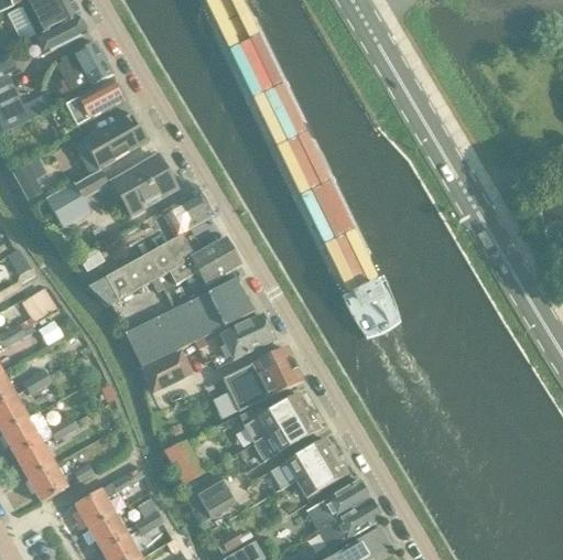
[(0,0),(0,11),(2,10),(26,0),(0,0)]
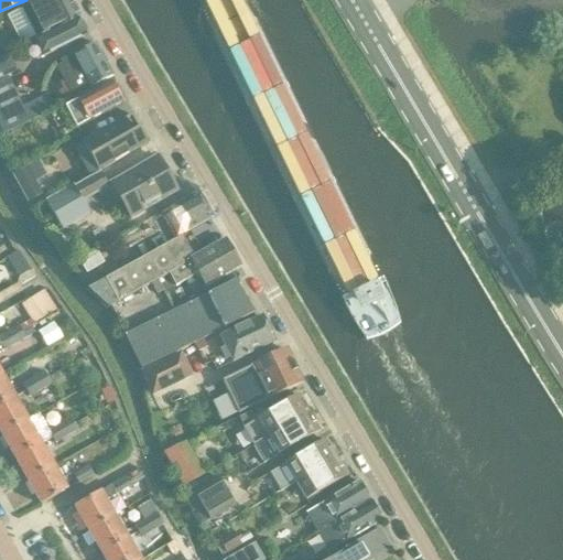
[(21,6),(8,11),(21,40),(35,33),(38,38),(79,15),(71,0),(29,0),(29,1),(21,6)]
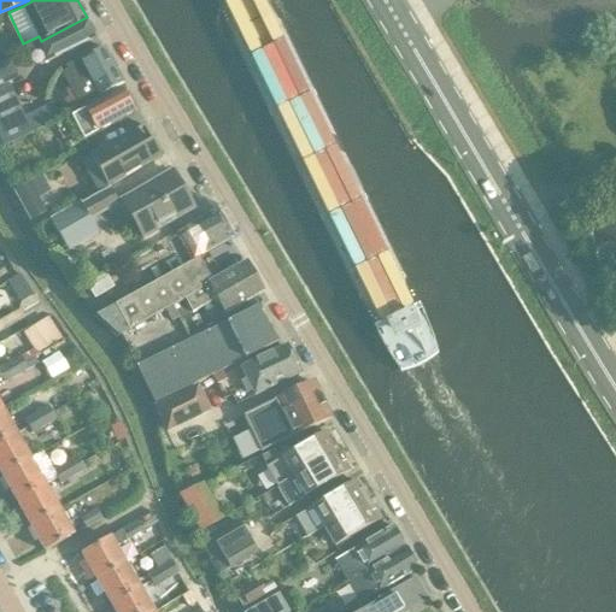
[(83,24),(82,21),(87,18),(87,17),(41,41),(30,47),(39,64),(91,37),(89,35),(92,30),(88,24),(83,24)]
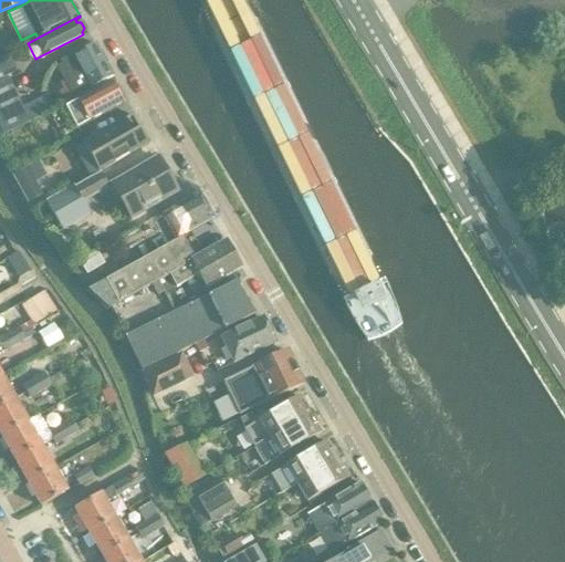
[(80,93),(113,75),(94,41),(62,60),(80,93)]
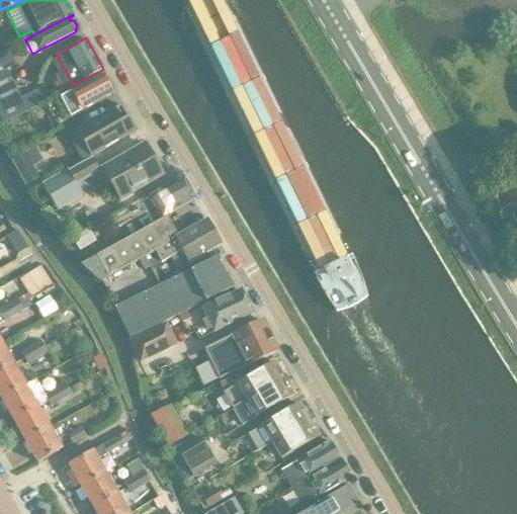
[(0,73),(9,69),(9,68),(16,65),(7,45),(0,48),(0,73)]
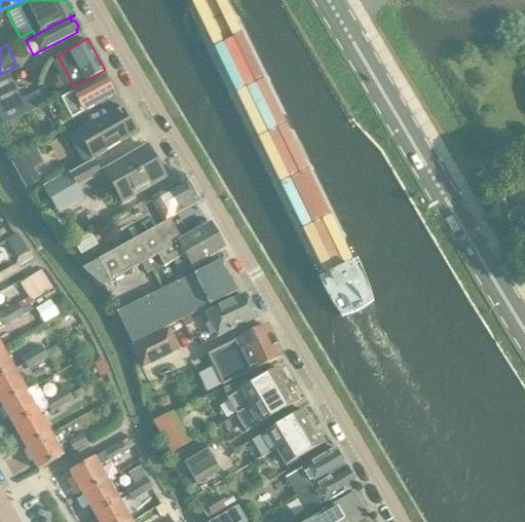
[(0,118),(2,122),(11,118),(35,107),(48,100),(43,88),(23,98),(9,70),(0,74),(0,118)]
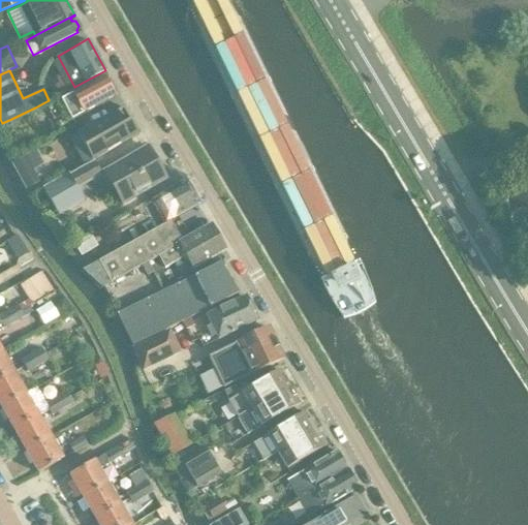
[(103,76),(62,99),(72,119),(114,95),(103,76)]
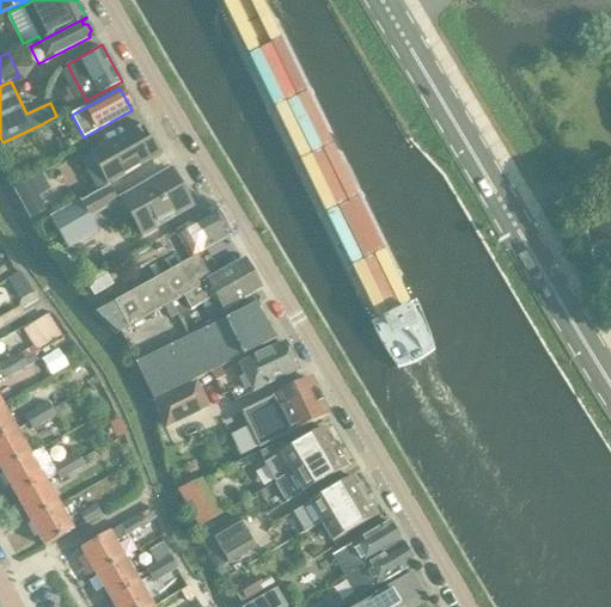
[(142,122),(92,152),(80,159),(98,188),(110,182),(159,152),(142,122)]
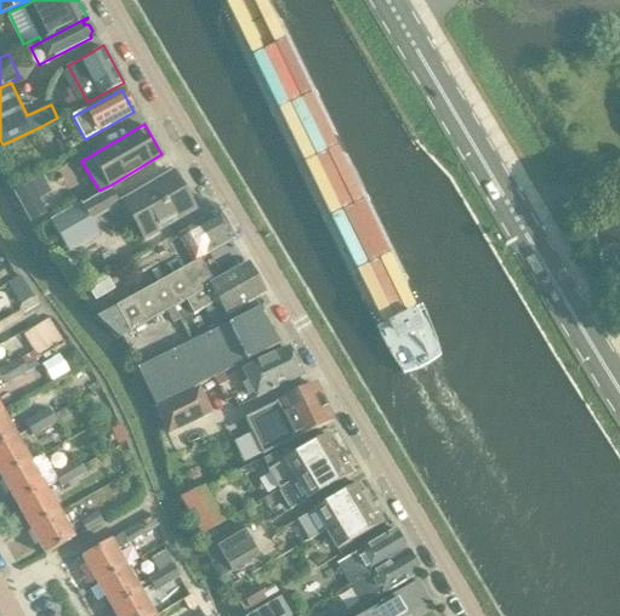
[(83,158),(94,152),(89,144),(78,150),(83,158)]
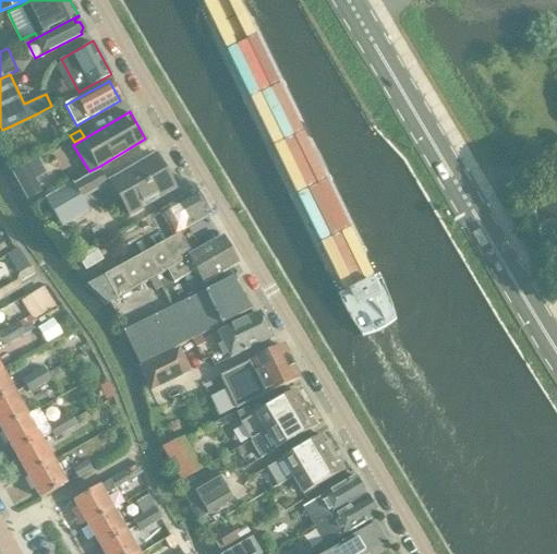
[(157,152),(109,179),(130,214),(178,185),(157,152)]
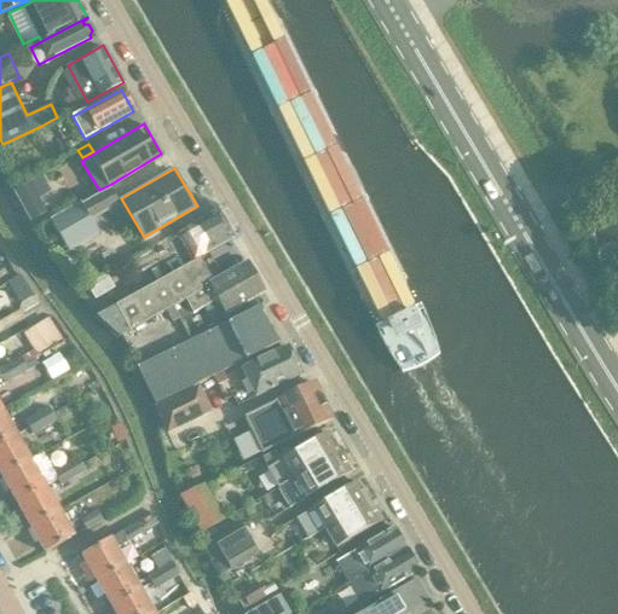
[(30,181),(16,189),(24,206),(39,197),(30,181)]
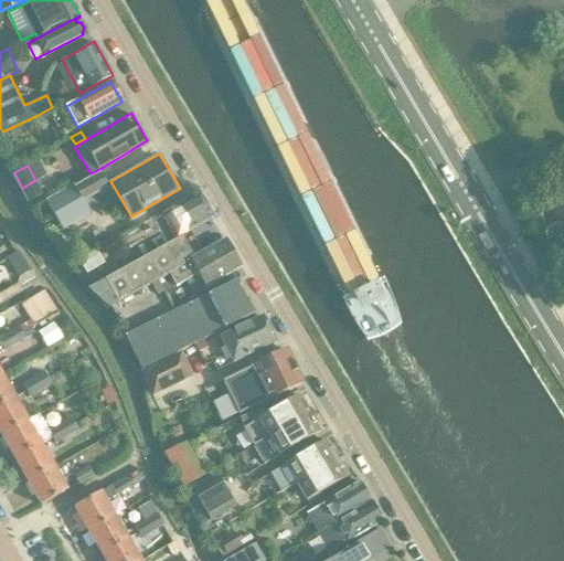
[(99,172),(75,187),(74,184),(49,199),(65,228),(91,213),(84,200),(107,187),(99,172)]
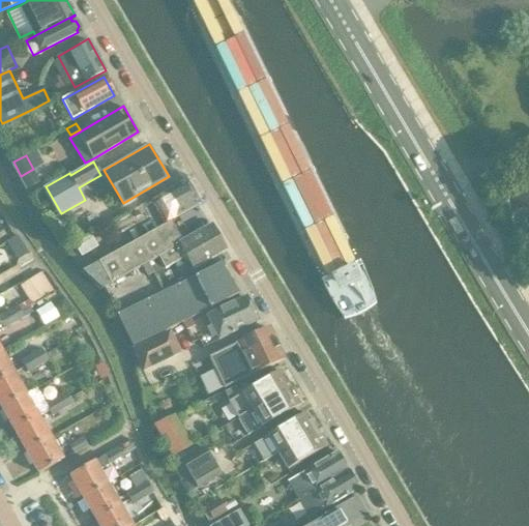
[(156,228),(167,222),(172,218),(198,204),(184,180),(143,204),(151,218),(145,223),(149,232),(156,228)]
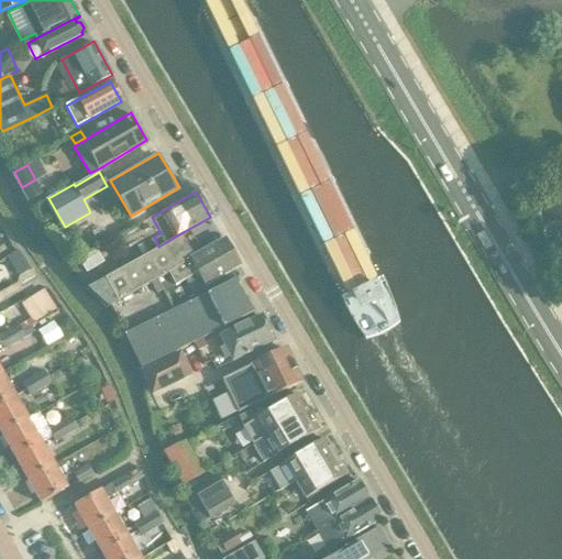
[(157,248),(105,276),(109,285),(118,299),(140,286),(151,280),(156,276),(162,286),(174,281),(175,283),(177,281),(185,276),(196,271),(204,283),(228,270),(239,263),(224,239),(223,237),(194,253),(183,232),(177,236),(166,242),(158,247),(157,248)]
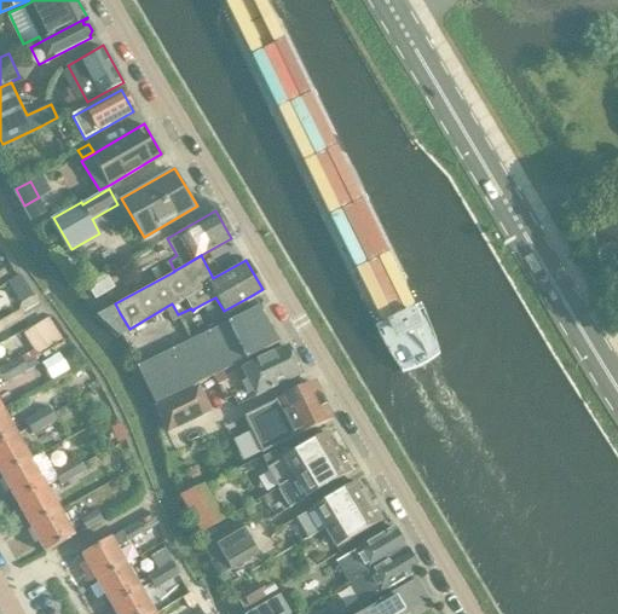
[(7,279),(21,300),(34,293),(21,271),(7,279)]
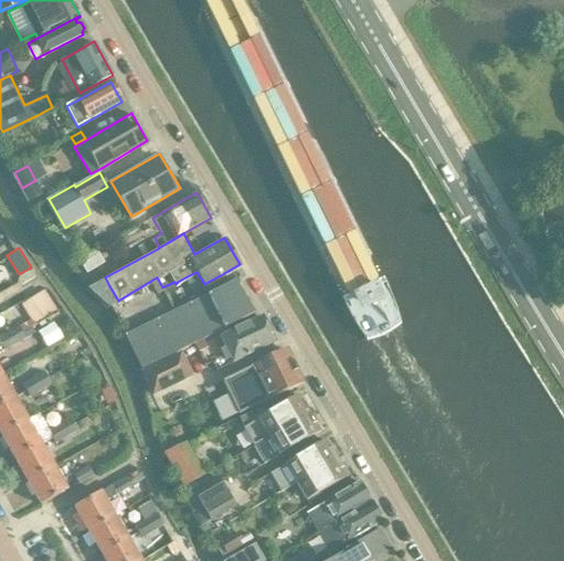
[(81,258),(87,271),(105,261),(98,249),(81,258)]
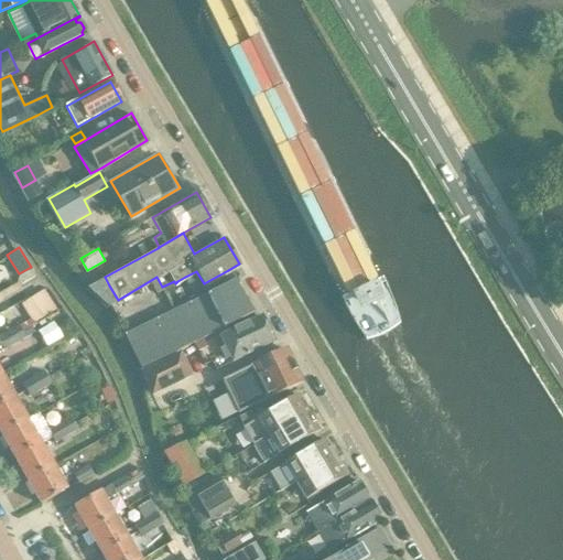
[(196,271),(185,277),(194,291),(204,286),(204,283),(196,271)]
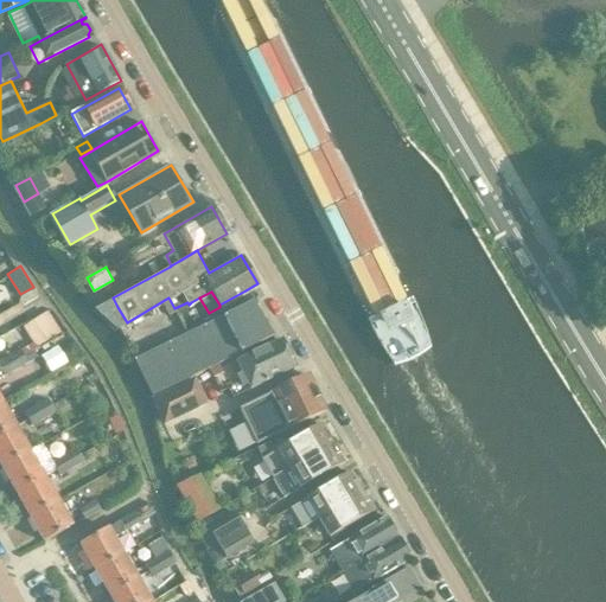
[(113,298),(95,307),(119,327),(127,322),(117,307),(113,298)]
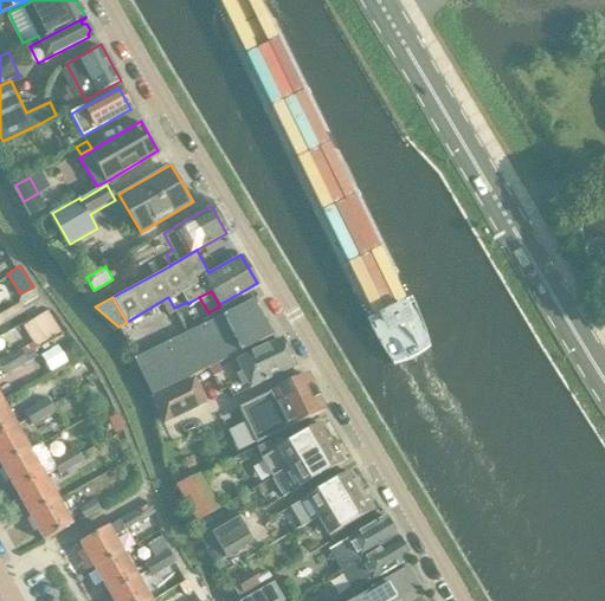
[(168,312),(174,308),(168,297),(162,301),(168,312)]
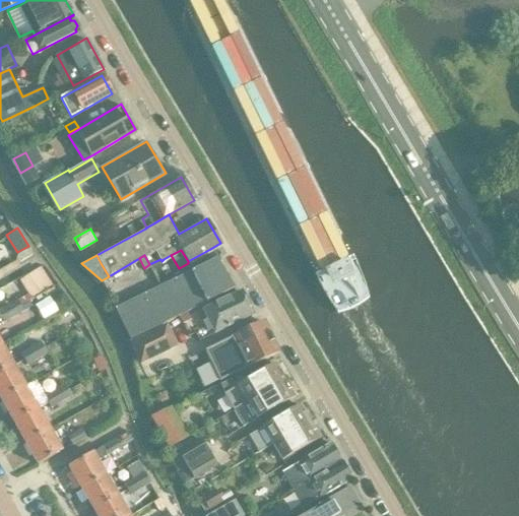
[(144,292),(115,306),(131,338),(167,321),(180,314),(188,310),(235,287),(216,257),(145,294),(144,292)]
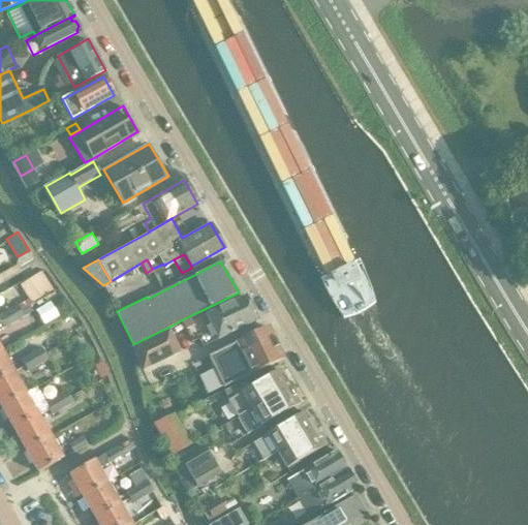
[(21,282),(32,302),(53,288),(41,270),(21,282)]
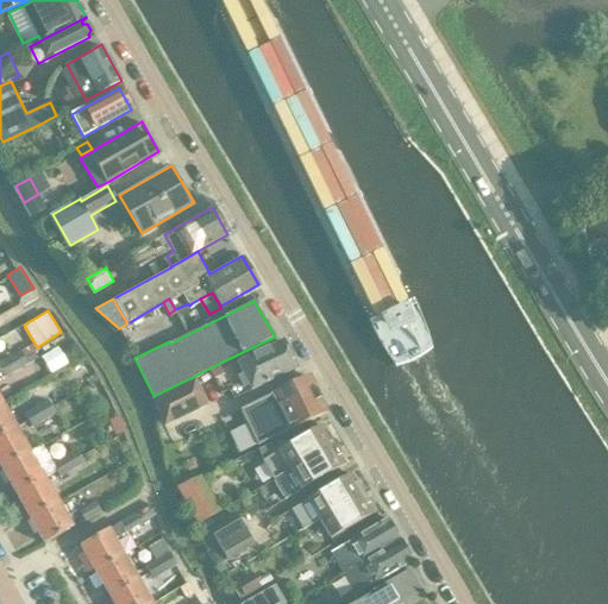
[(237,362),(251,389),(295,366),(281,339),(237,362)]
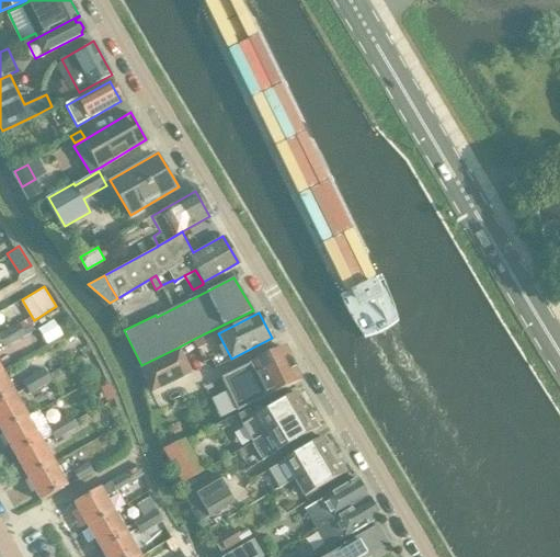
[(59,326),(64,332),(76,326),(68,314),(61,318),(59,326)]
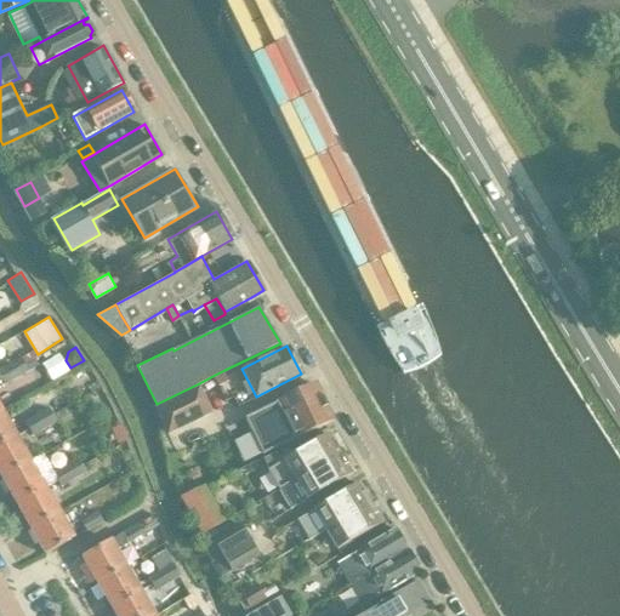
[(0,376),(1,376),(0,376),(26,363),(22,357),(0,368),(0,376)]
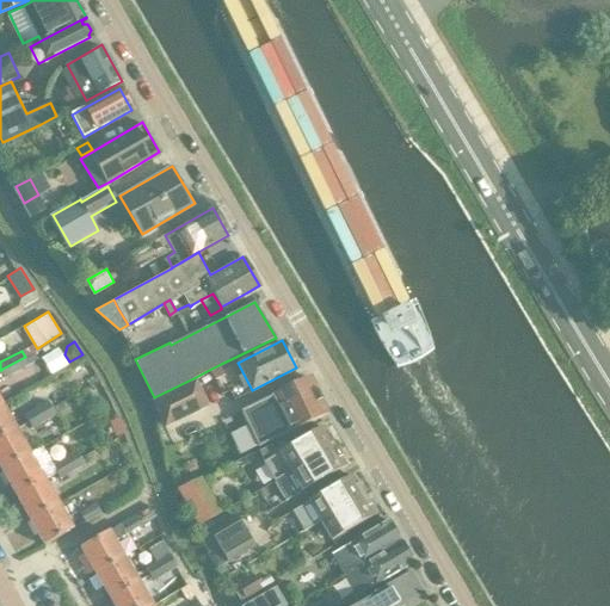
[(0,370),(1,370),(5,377),(29,363),(25,357),(0,370)]
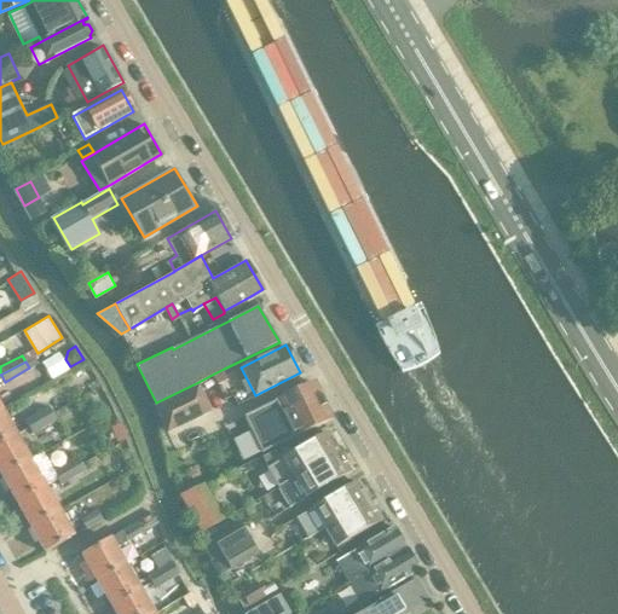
[(224,369),(214,374),(218,383),(229,378),(224,369)]
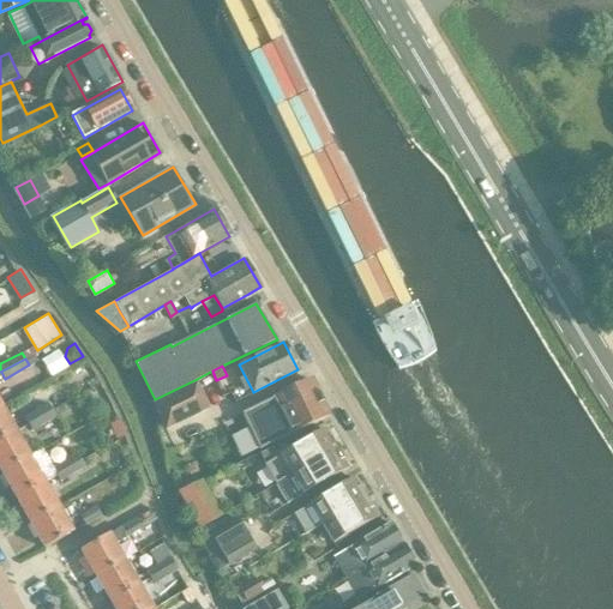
[(260,447),(268,445),(329,415),(311,378),(242,411),(260,447)]
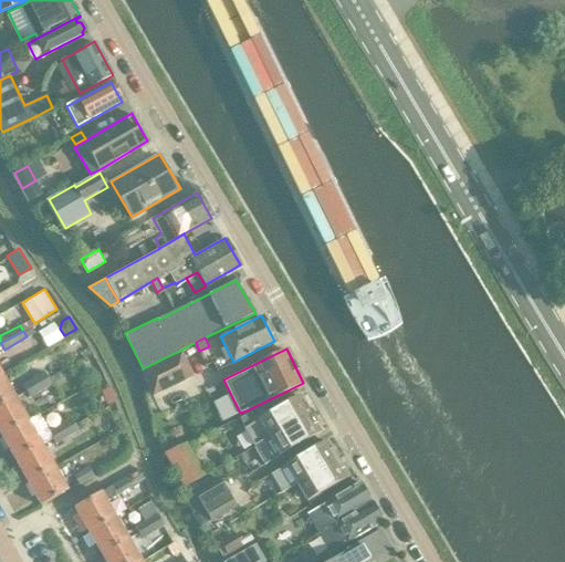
[(195,375),(181,350),(142,370),(154,395),(195,375)]
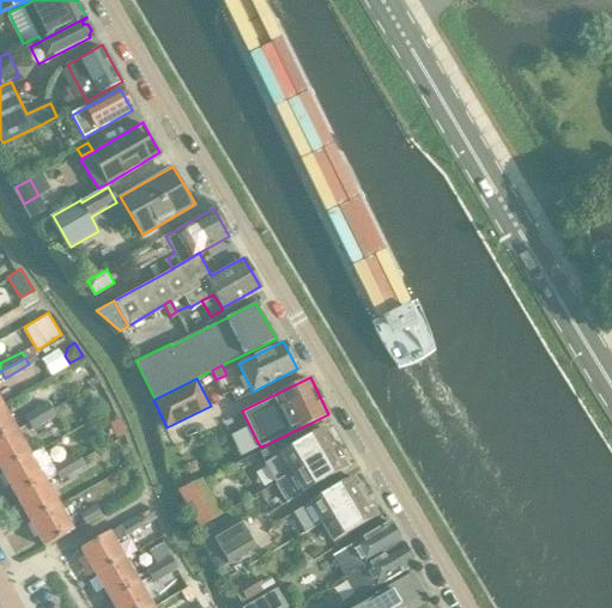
[(25,414),(30,421),(54,407),(50,400),(25,414)]
